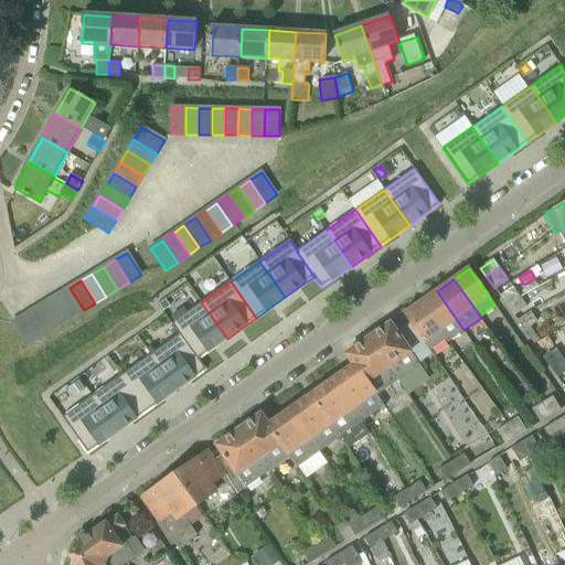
[(59,295),(72,317),(84,310),(70,288),(59,295)]
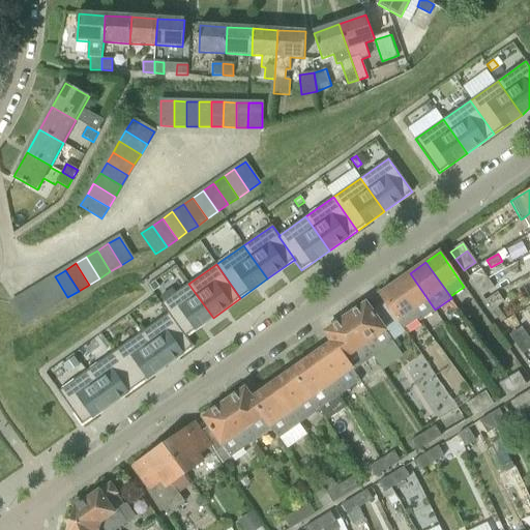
[(474,286),(487,277),(481,270),(469,278),(474,286)]
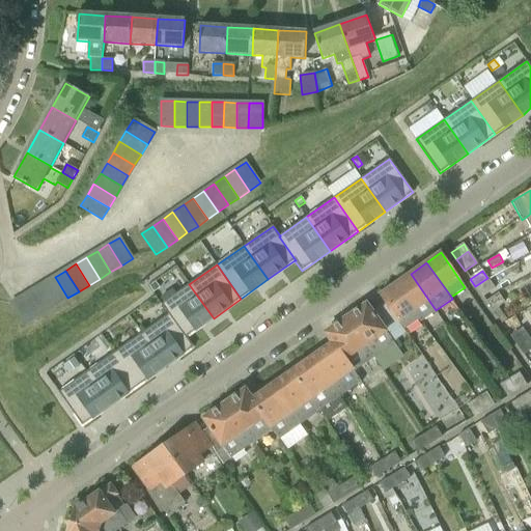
[(394,284),(418,318),(420,322),(436,310),(411,274),(394,284)]
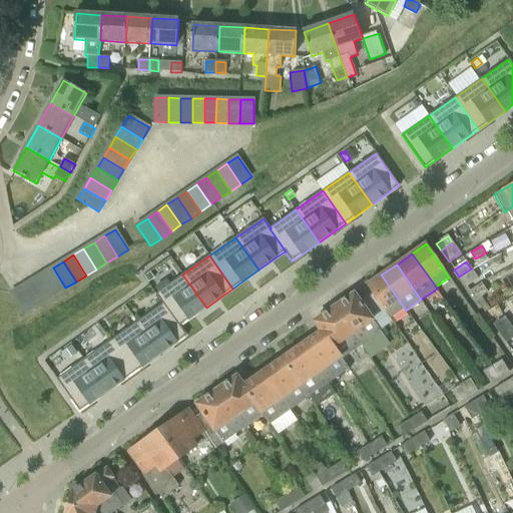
[(42,274),(55,295),(65,288),(53,268),(42,274)]
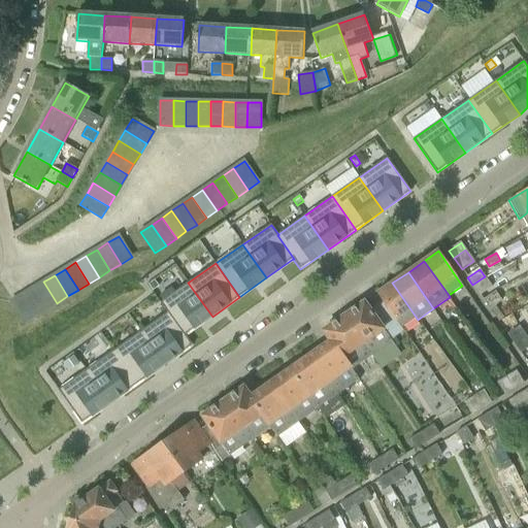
[(485,276),(472,285),(481,296),(492,288),(485,276)]
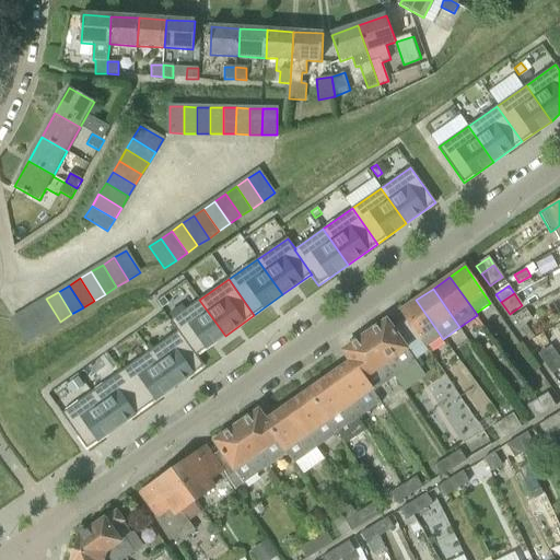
[(158,302),(162,307),(168,303),(164,298),(158,302)]
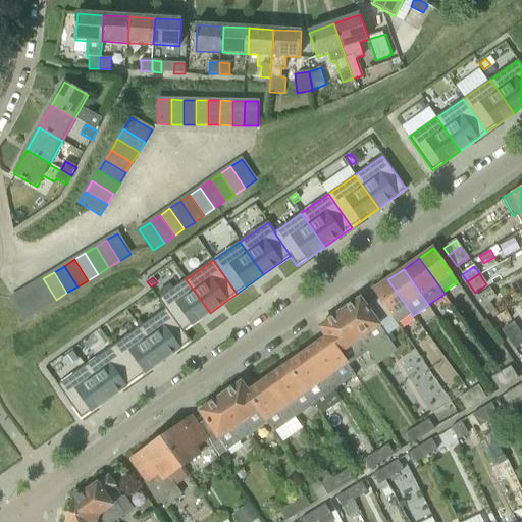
[(33,284),(46,306),(56,300),(43,278),(33,284)]
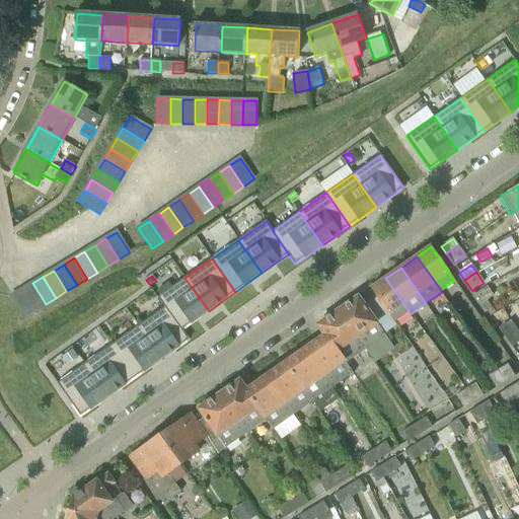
[(182,329),(209,311),(184,278),(157,297),(164,307),(165,307),(181,329),(182,329)]
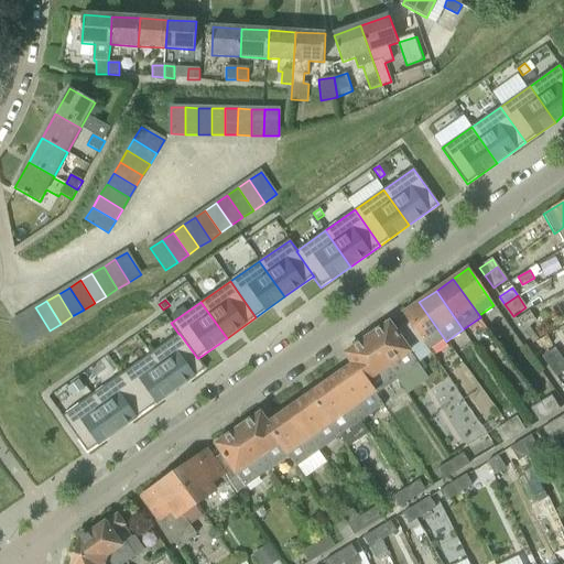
[(444,338),(419,302),(402,314),(410,323),(429,349),(444,338)]
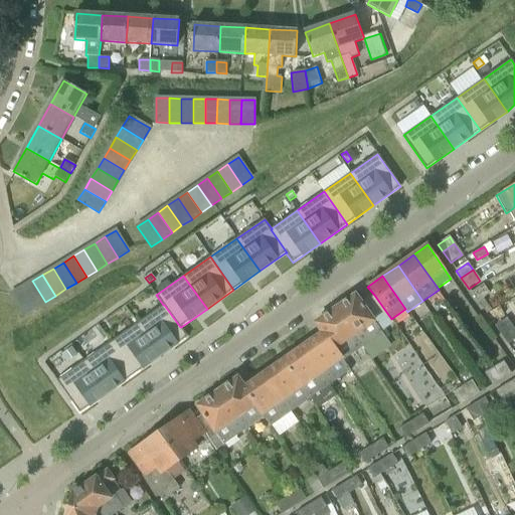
[(32,281),(22,288),(34,308),(45,302),(32,281)]
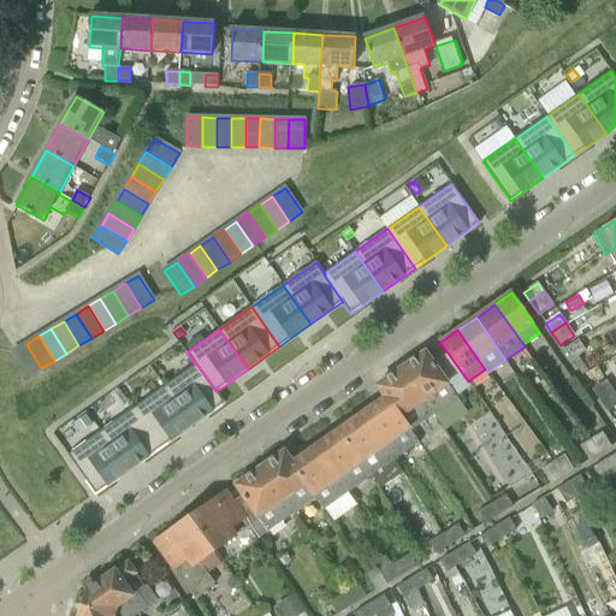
[(572,361),(586,351),(578,341),(564,350),(572,361)]
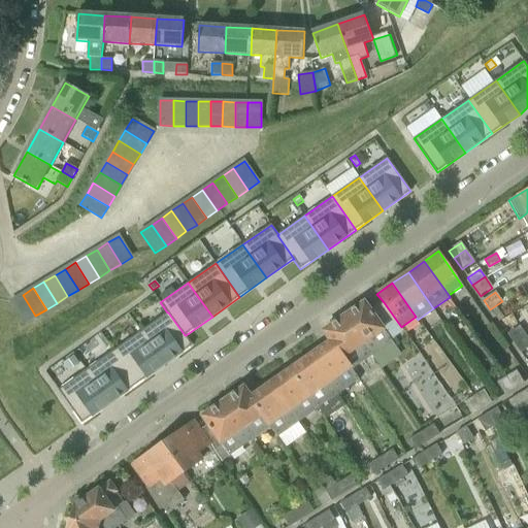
[(35,316),(23,295),(11,301),(25,323),(35,316)]
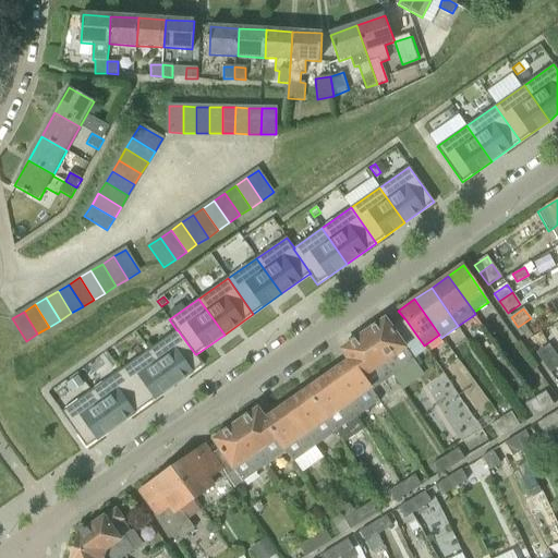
[(363,335),(392,376),(414,361),(413,359),(426,349),(424,346),(405,319),(392,329),(386,319),(363,335)]
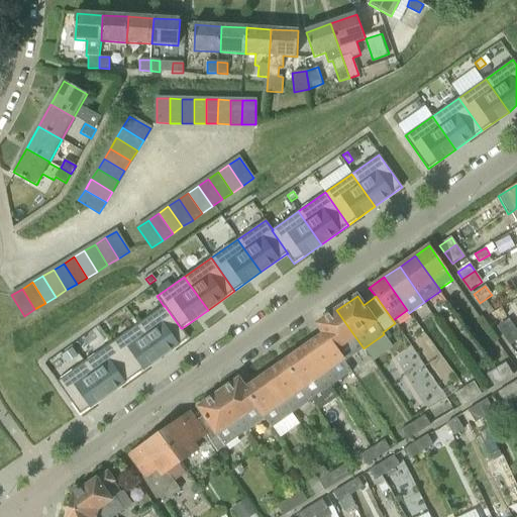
[(164,306),(137,324),(161,357),(189,338),(183,330),(182,328),(181,328),(165,306),(164,306)]
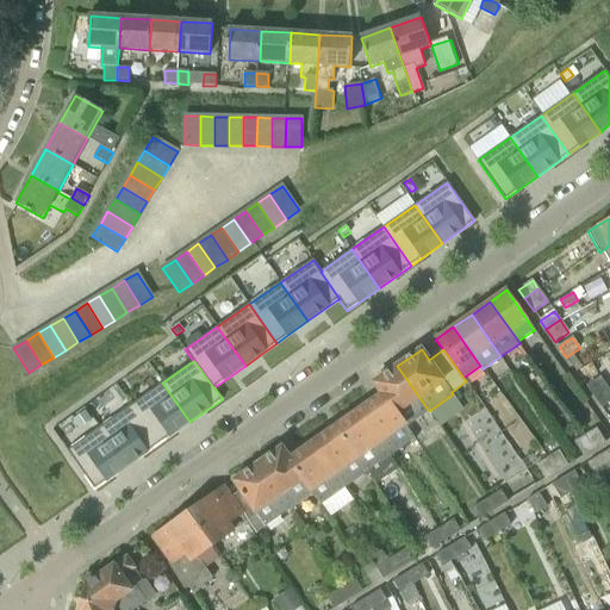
[(405,428),(408,427),(429,411),(397,366),(373,383),(381,394),(405,428)]
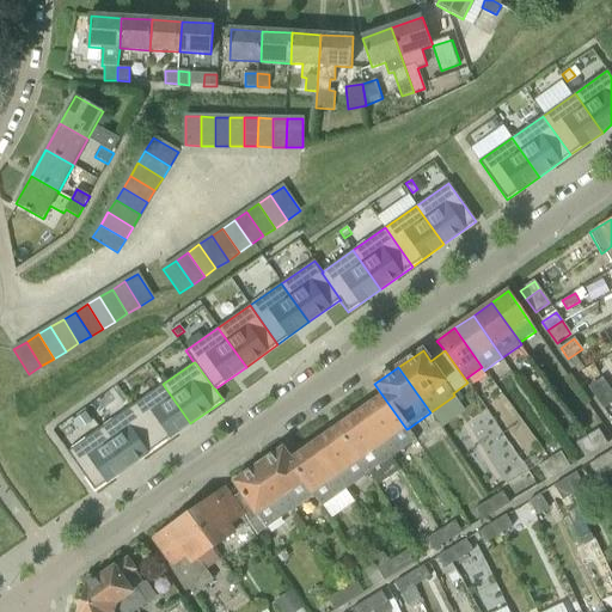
[(597,399),(610,390),(603,379),(588,389),(597,399)]
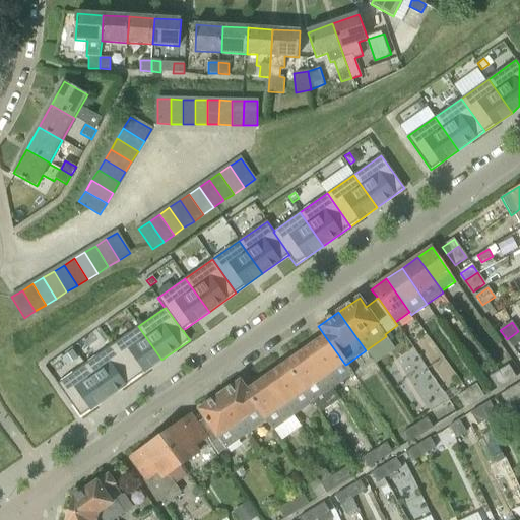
[(138,326),(112,345),(135,379),(161,360),(138,326)]
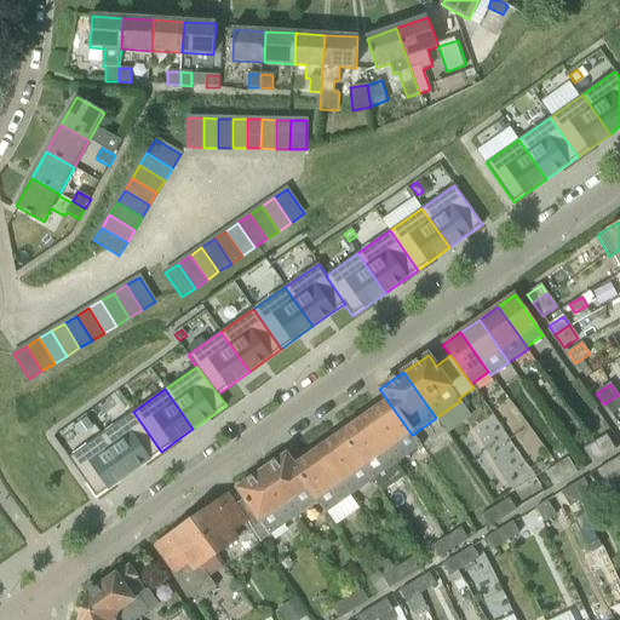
[(619,408),(619,397),(618,395),(604,405),(612,415),(619,408)]
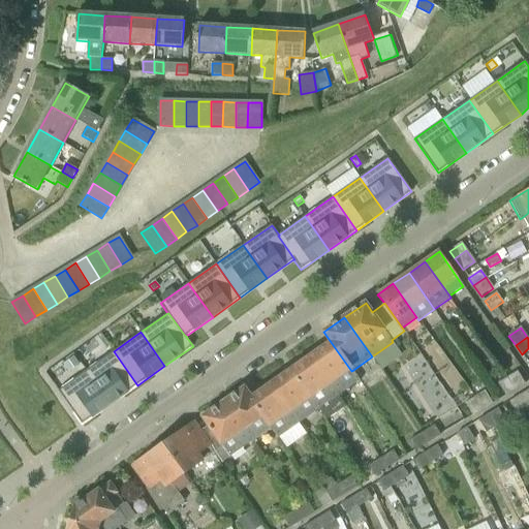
[(311,356),(339,396),(361,380),(353,370),(351,371),(331,342),(311,356)]
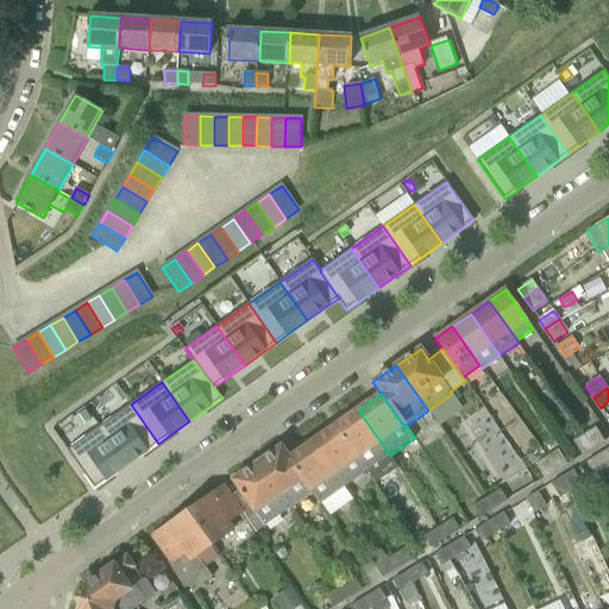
[(126,465),(158,444),(131,405),(99,427),(126,465)]
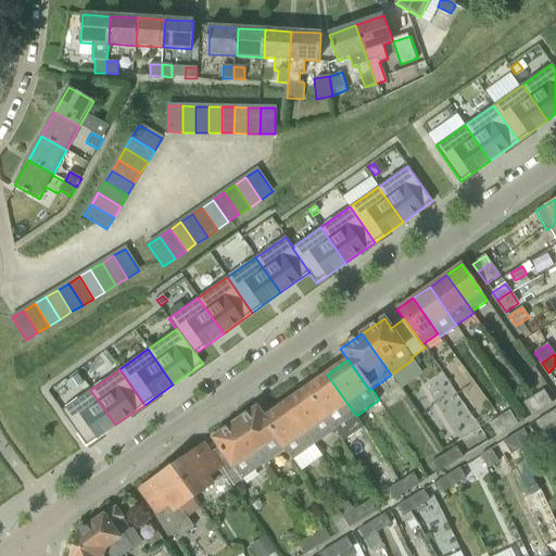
[(79,375),(67,382),(73,390),(85,382),(79,375)]
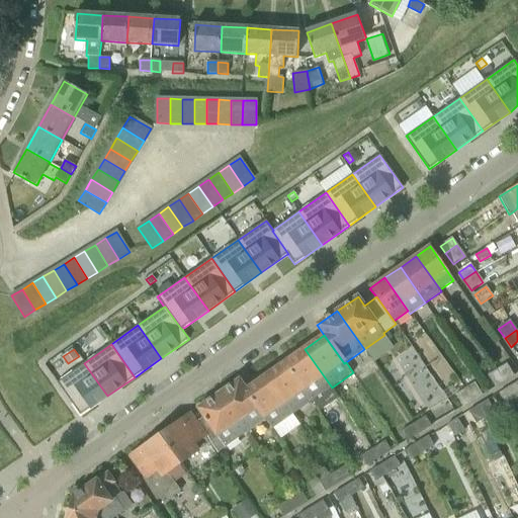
[(285,363),(313,402),(332,387),(305,349),(285,363)]
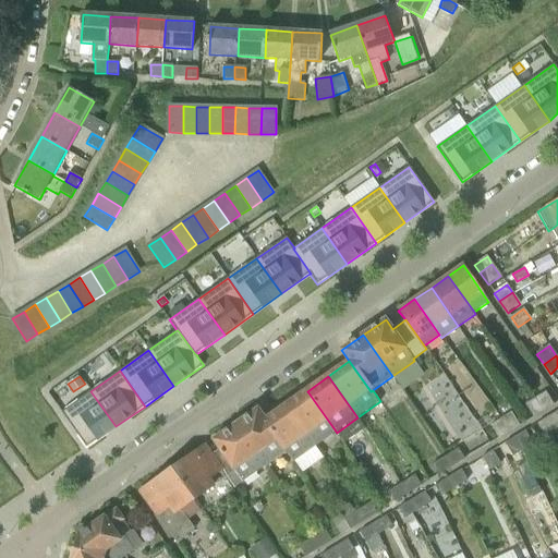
[(61,412),(86,447),(116,426),(91,391),(61,412)]
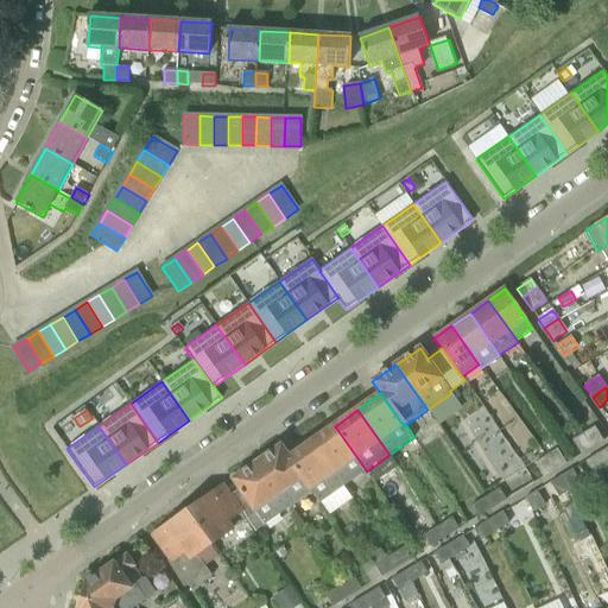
[(311,442),(343,488),(367,472),(335,426),(311,442)]
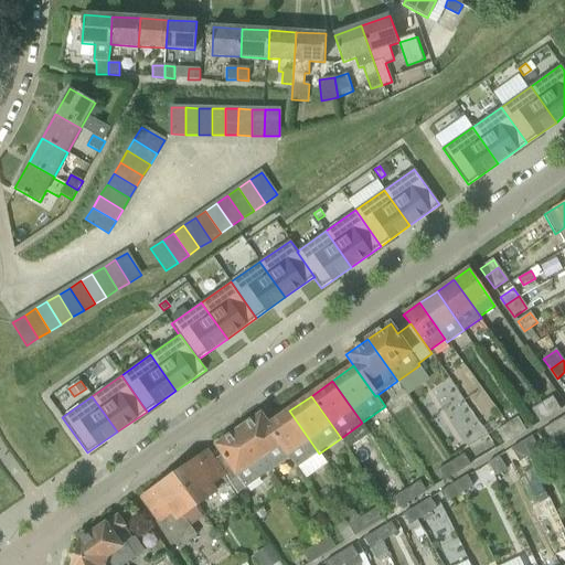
[(553,397),(543,403),(551,416),(561,411),(553,397)]
